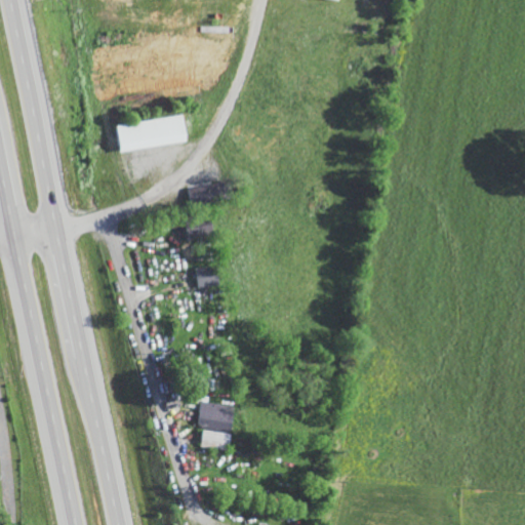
[(121,153),(192,142),(188,115),(117,126),(121,153)]
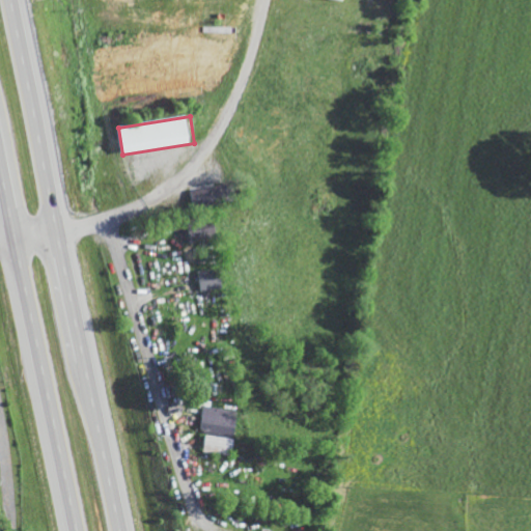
[(191,224),(192,241),(220,239),(219,221),(191,224)]
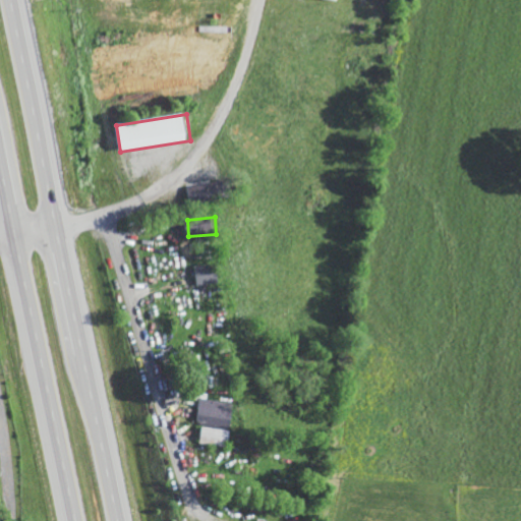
[(195,266),(197,285),(218,283),(217,264),(195,266)]
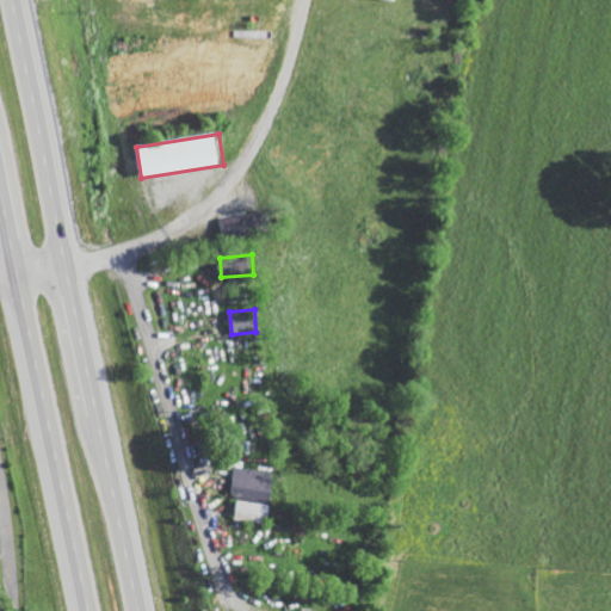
[(269,504),(275,474),(236,468),(232,497),(269,504)]
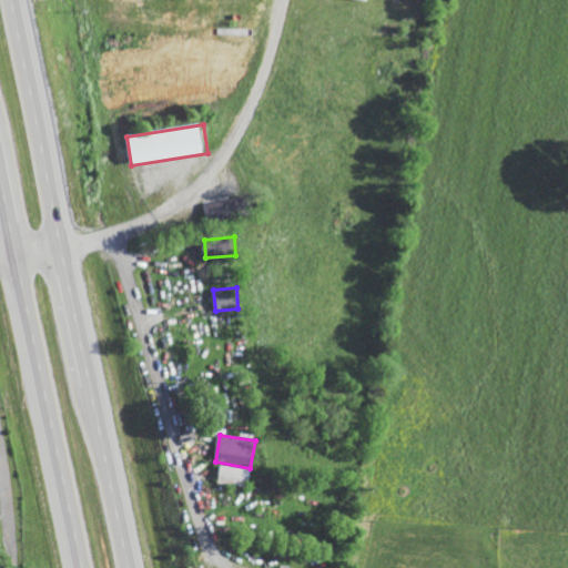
[(250,468),(216,466),(215,485),(250,486),(250,468)]
